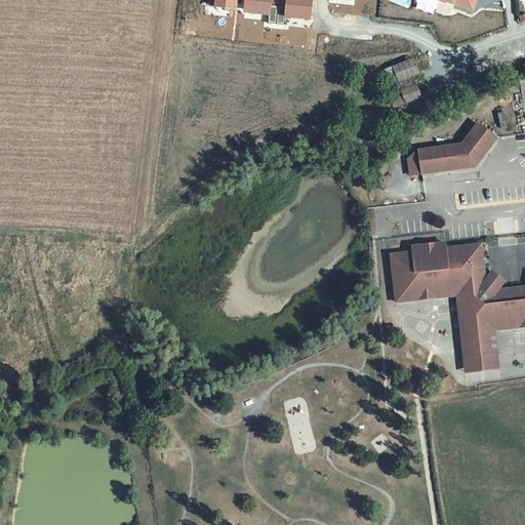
[(236,0),(215,0),(215,6),(235,8),(236,0)]
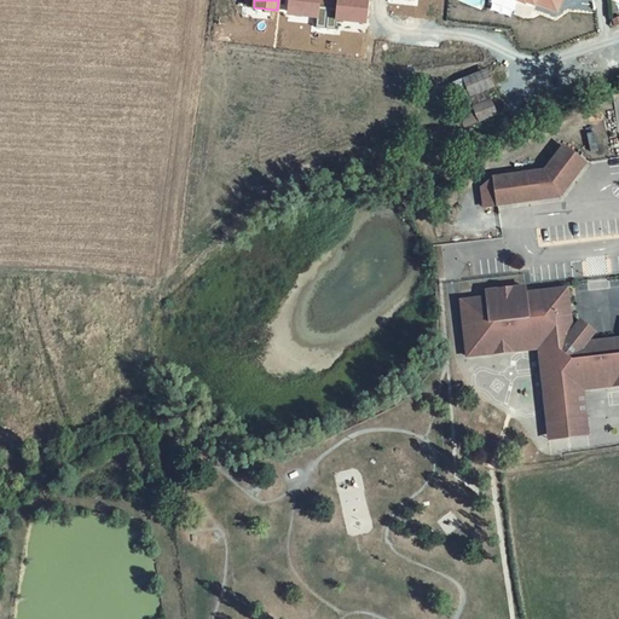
[(289,0),(289,12),(306,15),(306,16),(317,17),(317,27),(325,28),(328,9),(317,7),(317,0),(289,0)]
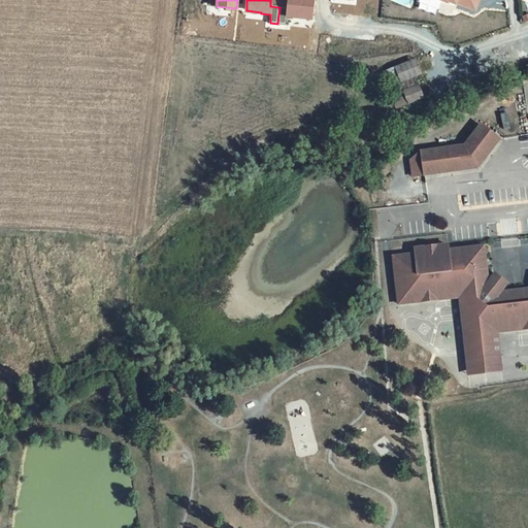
[(279,7),(277,24),(287,25),(287,17),(297,18),(298,15),(311,17),(312,0),(288,0),(288,7),(279,7)]
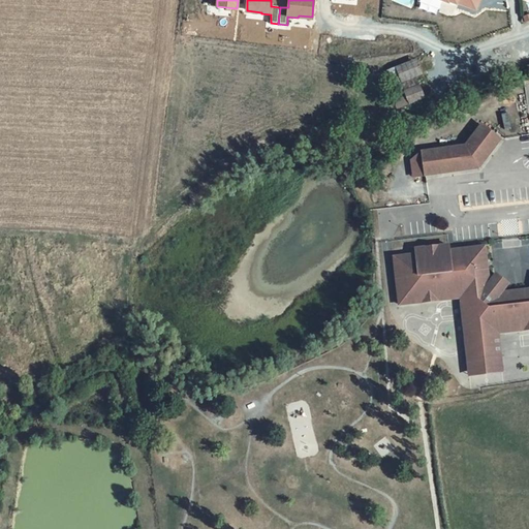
[(379,71),(401,125),(426,115),(417,95),(424,92),(411,59),(379,71)]
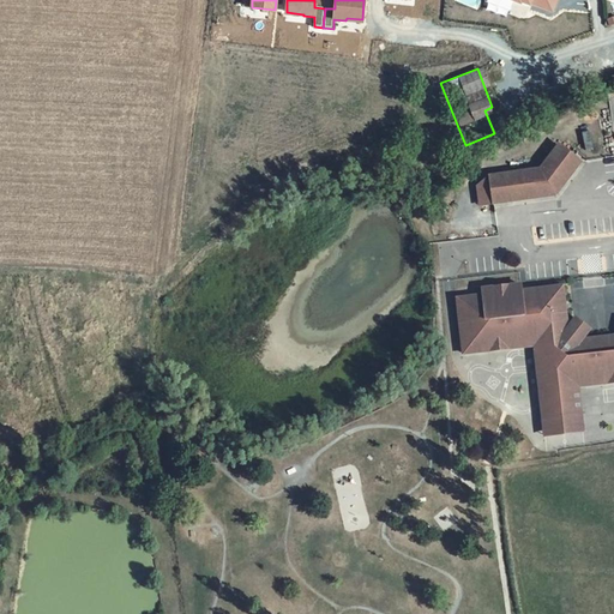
[(537,173),(488,178),(491,204),(554,197),(582,163),(560,146),(537,173)]
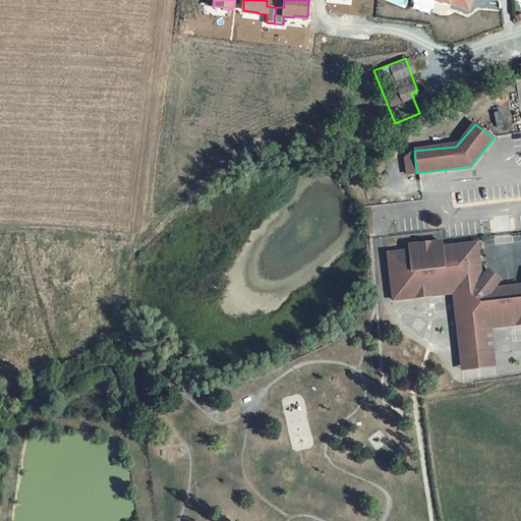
[(416,173),(414,151),(404,160),(405,174),(416,173)]
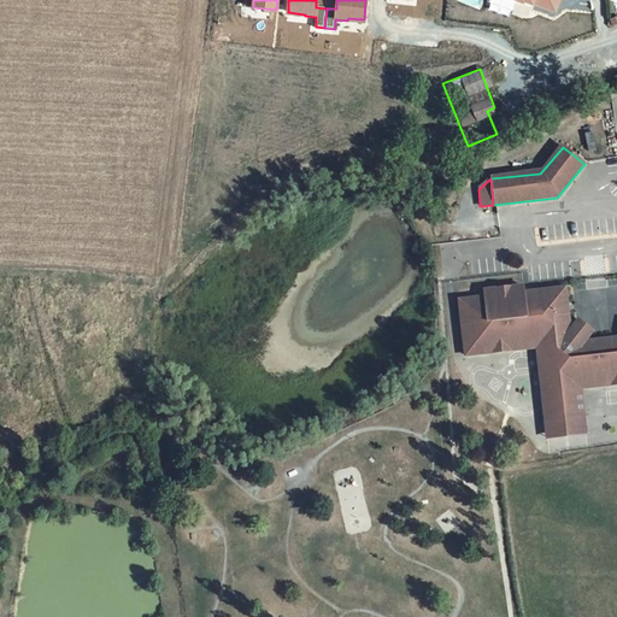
[(480,298),(456,301),(463,354),(559,346),(564,386),(564,389),(583,387),(616,382),(616,338),(581,344),(573,338),(565,345),(552,333),(559,324),(566,330),(562,289),(519,294),(518,287),(479,293),(480,298)]
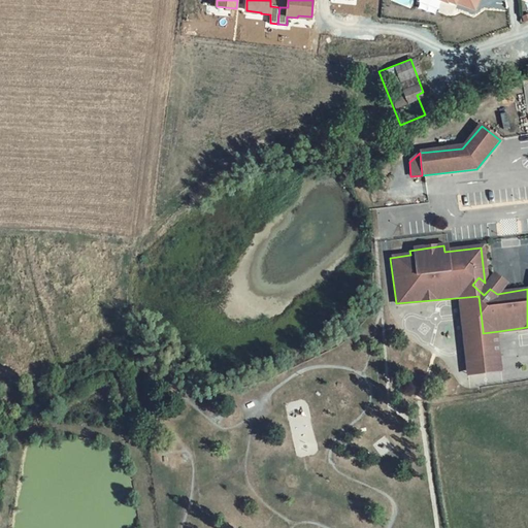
[(486,284),(485,283),(479,277),(472,285),(484,295),(490,289),(497,294),(502,287),(491,277),(486,284)]
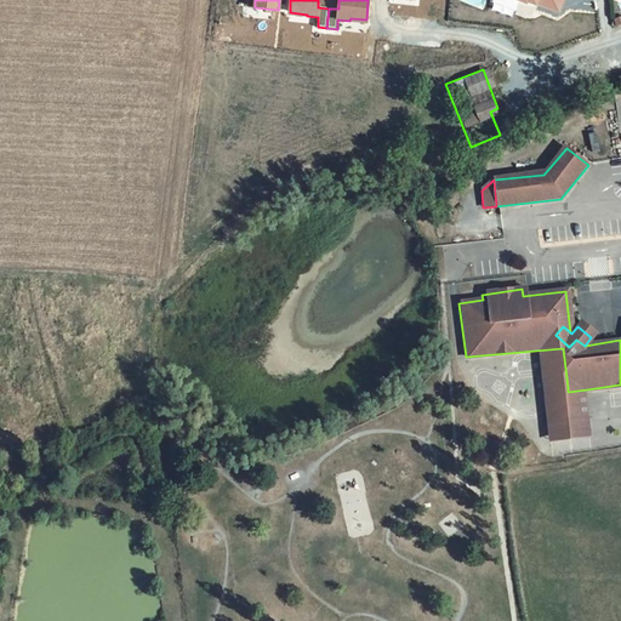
[(568,392),(568,388),(550,391),(552,416),(580,412),(577,396),(587,394),(587,389),(568,392)]
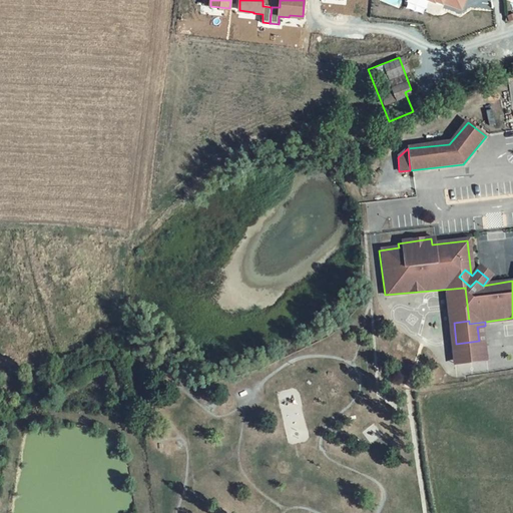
[(489,358),(485,326),(477,327),(479,341),(456,344),(458,362),(489,358)]
